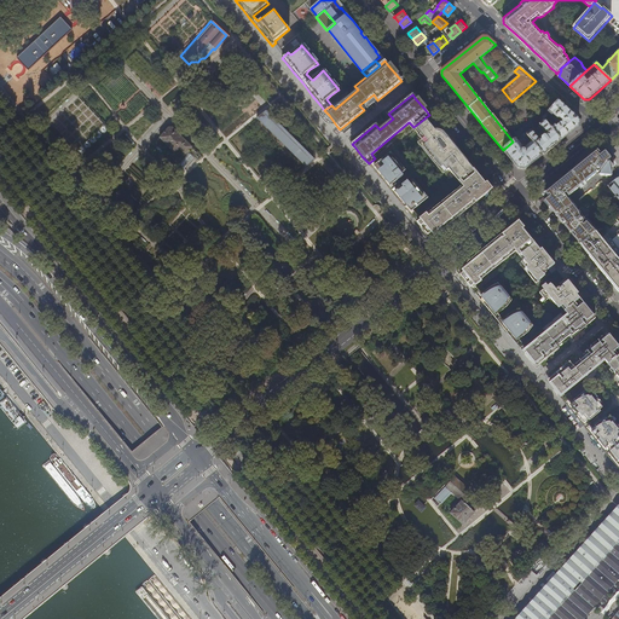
[(555,125),(551,128),(561,140),(570,134),(578,127),(578,119),(571,111),(559,100),(545,115),(542,117),(544,120),(548,117),(548,115),(549,114),(553,116),(554,116),(557,119),(559,119),(560,119),(561,121),(562,122),(560,123),(556,126),(555,125)]
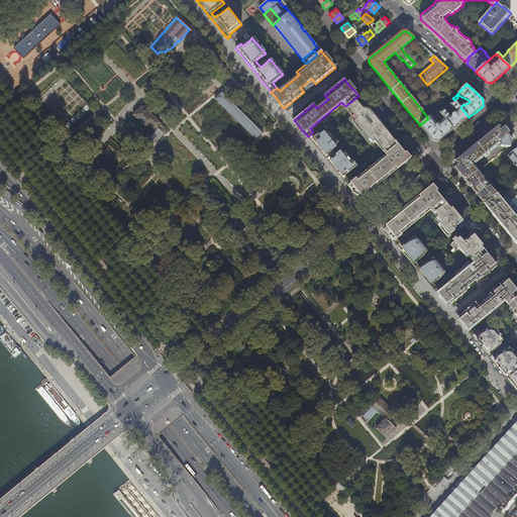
[(239,125),(253,139),(261,132),(222,93),(214,100),(239,125)]
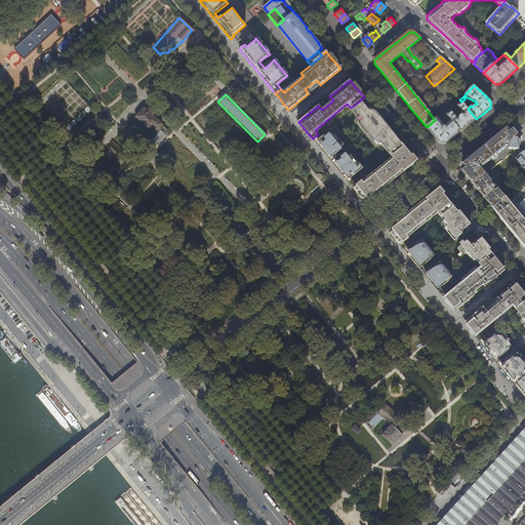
[(371,113),(361,99),(360,101),(364,106),(365,107),(365,108),(368,113),(370,112),(371,113)]
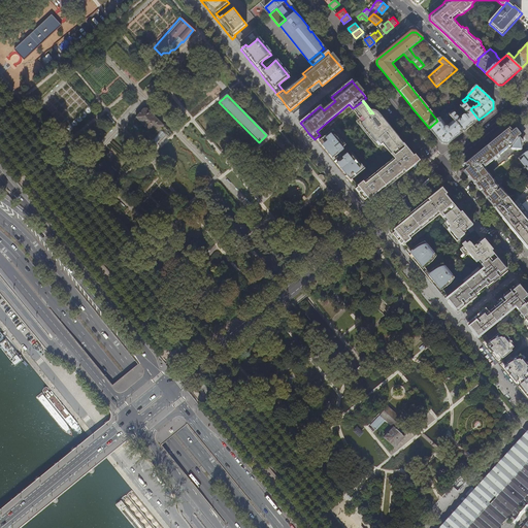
[(370,113),(367,108),(367,107),(366,106),(362,101),(353,108),(355,111),(361,119),(358,121),(357,122),(378,149),(380,147),(382,145),(387,152),(385,154),(388,158),(402,145),(400,142),(392,133),(387,127),(386,124),(385,123),(384,122),(383,122),(382,119),(378,116),(377,114),(375,113),(373,113),(372,112),(370,113)]
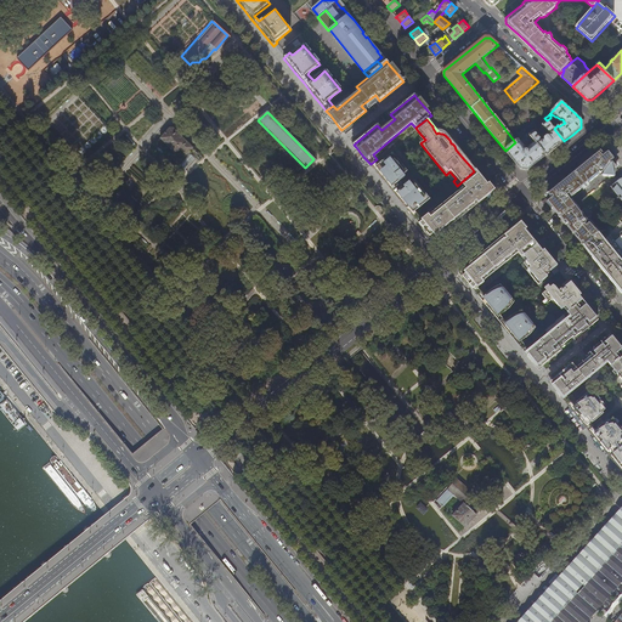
[(554,150),(564,141),(554,129),(547,122),(542,125),(550,135),(549,136),(548,136),(547,136),(544,137),(544,139),(543,139),(542,140),(535,131),(532,134),(532,133),(533,130),(532,129),(527,133),(535,142),(546,156),(554,150)]
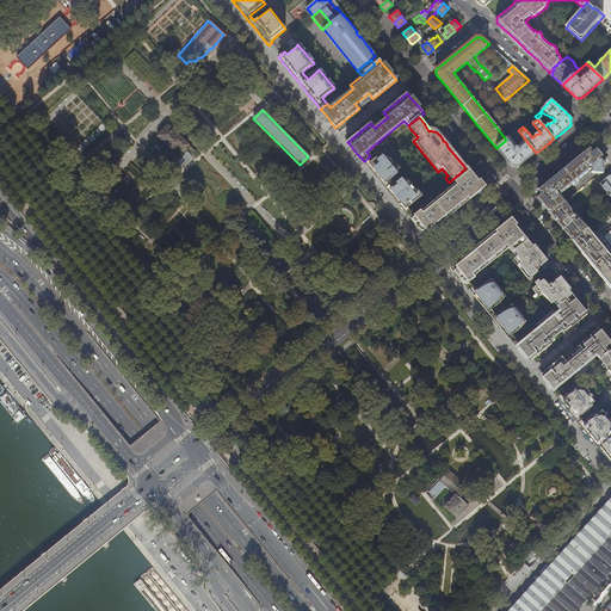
[(184,141),(167,124),(164,125),(155,134),(153,136),(153,139),(170,150),(172,150),(174,147),(180,152),(186,144),(184,141)]
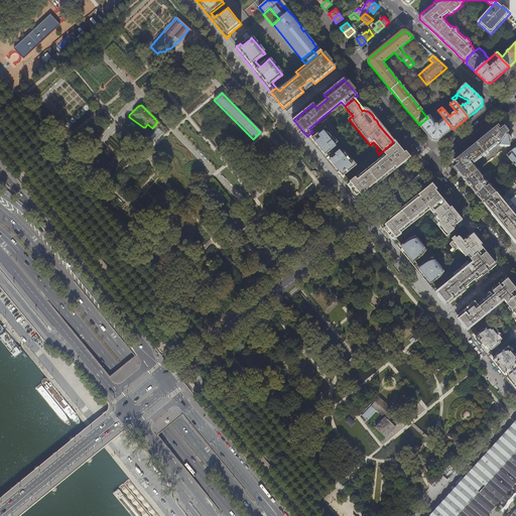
[(430,116),(427,118),(419,125),(425,133),(431,141),(438,141),(453,129),(443,118),(438,123),(435,119),(434,121),(430,116)]
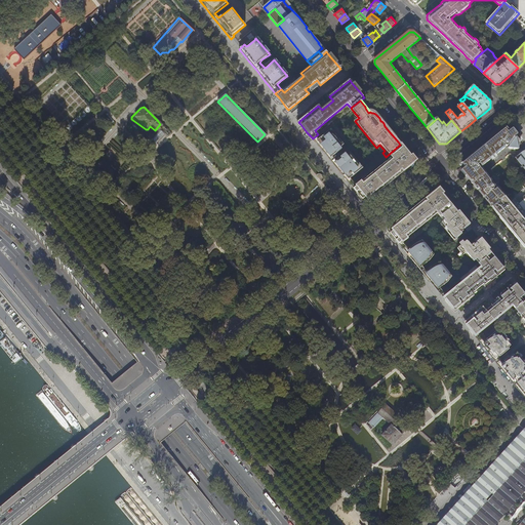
[(505,197),(497,188),(497,189),(496,189),(496,188),(496,187),(496,186),(495,186),(496,184),(495,182),(496,180),(493,176),(489,179),(488,178),(489,177),(482,169),(481,169),(478,165),(480,164),(482,166),(490,160),(490,159),(492,160),(497,157),(495,155),(496,154),(496,155),(506,148),(505,147),(503,146),(505,145),(506,146),(507,147),(508,146),(509,145),(509,146),(508,149),(519,150),(519,148),(520,142),(519,139),(516,136),(518,134),(516,132),(513,128),(511,130),(509,132),(508,131),(508,129),(507,128),(502,131),(494,138),(485,146),(476,153),(468,160),(462,164),(465,167),(466,166),(467,167),(461,170),(466,175),(471,183),(472,182),(474,183),(473,184),(473,185),(478,191),(479,190),(480,191),(479,192),(484,198),(485,197),(487,199),(485,200),(488,203),(490,206),(491,205),(493,206),(505,197)]
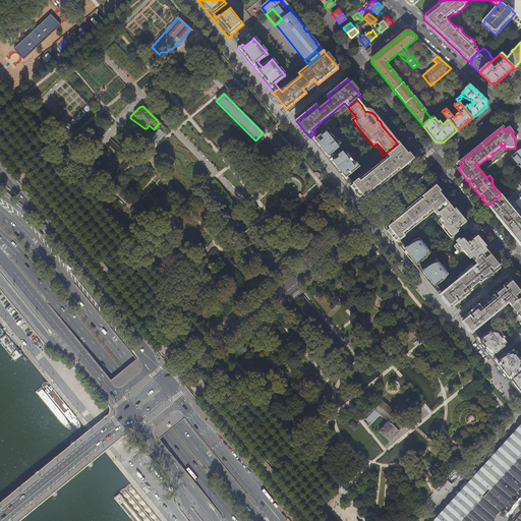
[(164,133),(158,128),(150,137),(156,142),(164,133)]
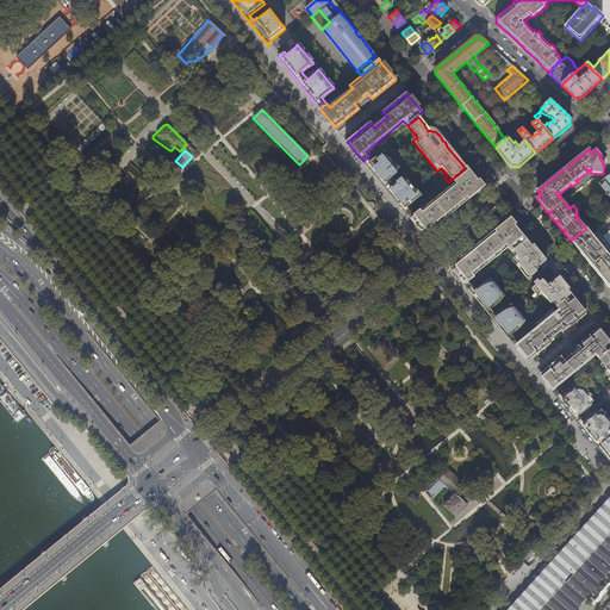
[(421,195),(406,178),(402,181),(400,179),(396,184),(392,179),(397,174),(396,173),(399,169),(385,151),(373,160),(369,156),(363,161),(365,163),(373,174),(384,187),(392,197),(400,206),(408,216),(417,207),(414,201),(421,195)]
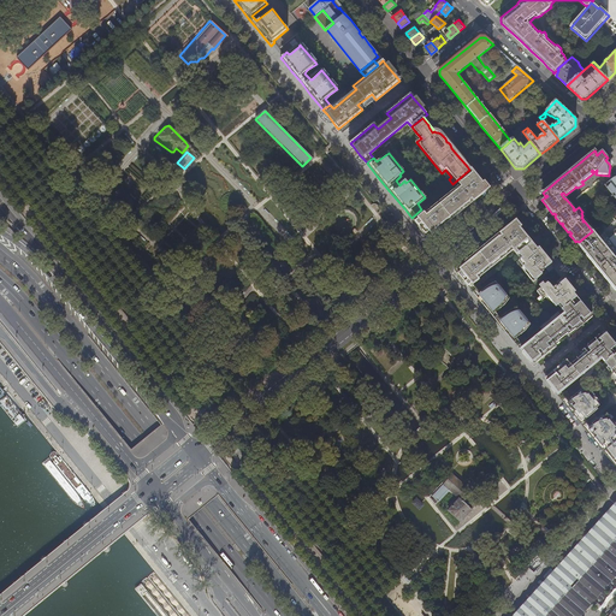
[(427,215),(424,212),(421,209),(412,218),(415,221),(422,231),(427,237),(433,232),(443,224),(455,214),(466,206),(480,195),(487,188),(484,184),(483,183),(481,184),(475,177),(469,170),(452,184),(450,185),(448,188),(452,194),(427,215)]
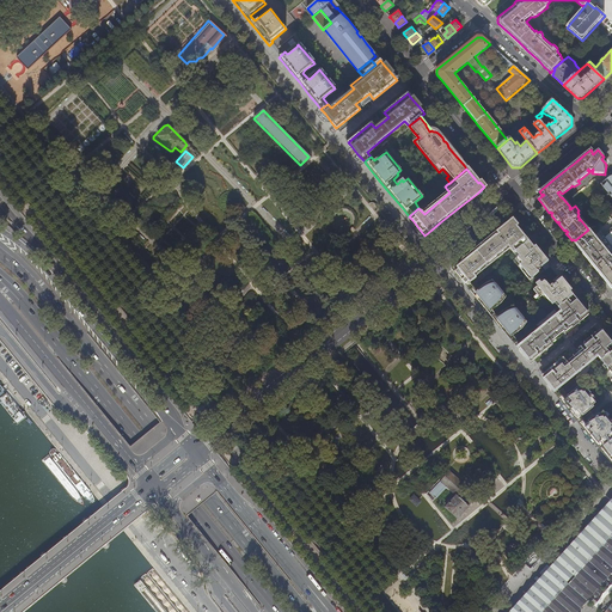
[(611,173),(611,175),(600,184),(611,197),(611,173)]
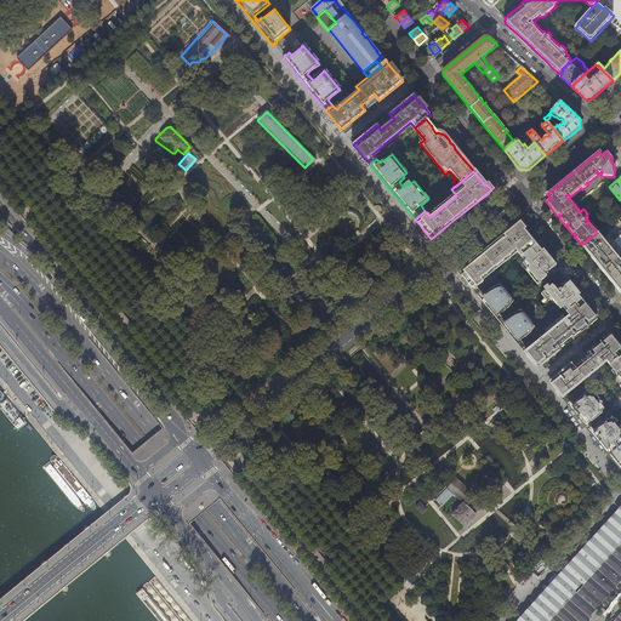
[(620,212),(615,217),(620,223),(620,250),(609,235),(604,240),(597,233),(584,244),(581,245),(581,246),(586,251),(593,260),(602,271),(610,281),(619,291),(620,294),(620,212)]
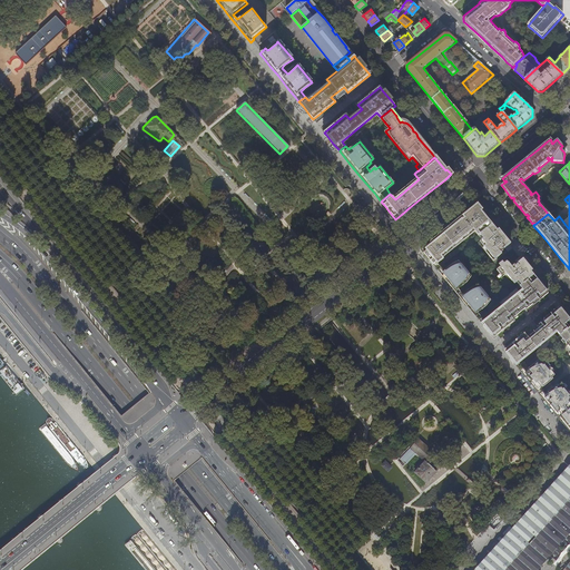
[(445,262),(442,256),(473,231),(478,236),(491,225),(490,224),(480,213),(481,212),(480,209),(478,206),(472,210),(462,218),(452,227),(441,236),(430,245),(425,249),(426,252),(436,263),(440,267),(445,262)]
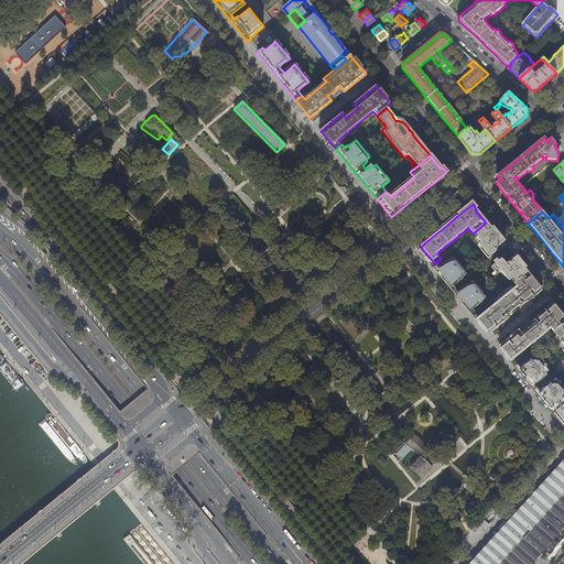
[(492,228),(490,227),(490,228),(486,223),(473,234),(474,234),(475,232),(478,237),(473,241),(488,259),(497,252),(495,250),(496,250),(497,249),(497,247),(499,246),(498,245),(502,241),(500,238),(492,228)]
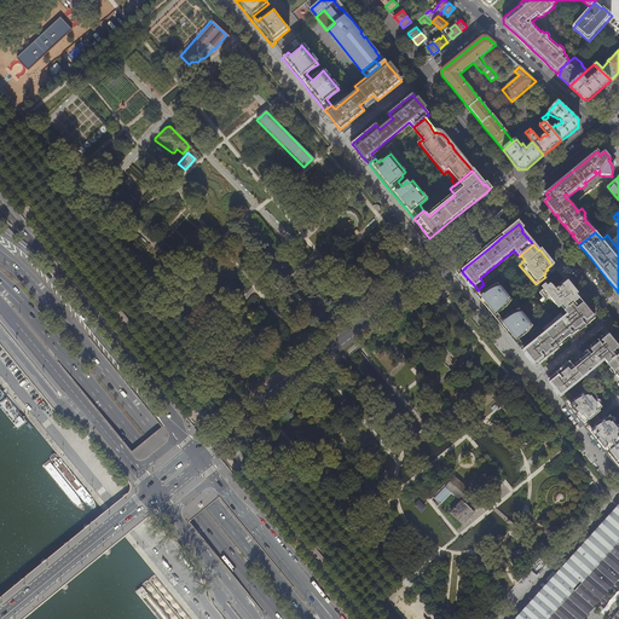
[(568,282),(560,288),(561,288),(562,287),(563,288),(567,284),(574,293),(576,294),(577,293),(568,282)]
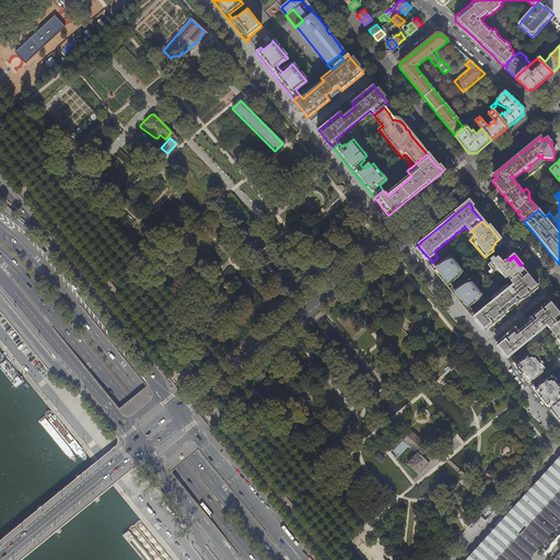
[(461,271),(448,256),(443,258),(440,260),(438,257),(432,263),(435,267),(443,276),(451,286),(457,294),(465,303),(473,313),(476,310),(473,306),(478,302),(482,296),(469,281),(463,283),(458,288),(452,280),(456,277),(461,271)]
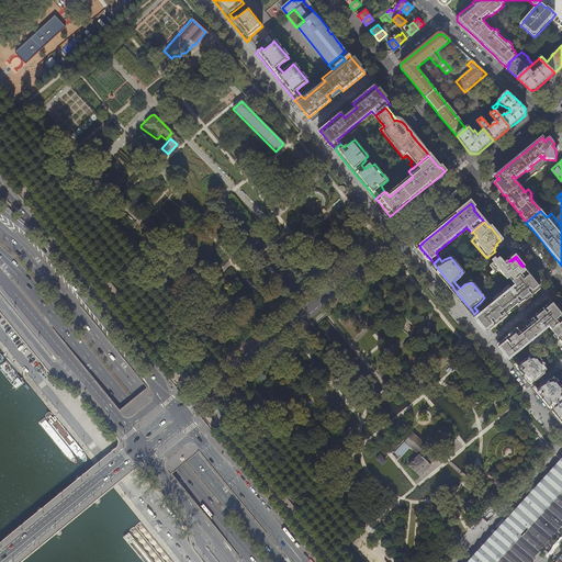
[(521,266),(515,258),(512,261),(510,260),(509,261),(508,261),(507,261),(506,262),(505,262),(503,260),(501,260),(492,268),(496,273),(501,278),(502,277),(503,278),(507,283),(509,282),(510,283),(526,271),(523,267),(521,266)]
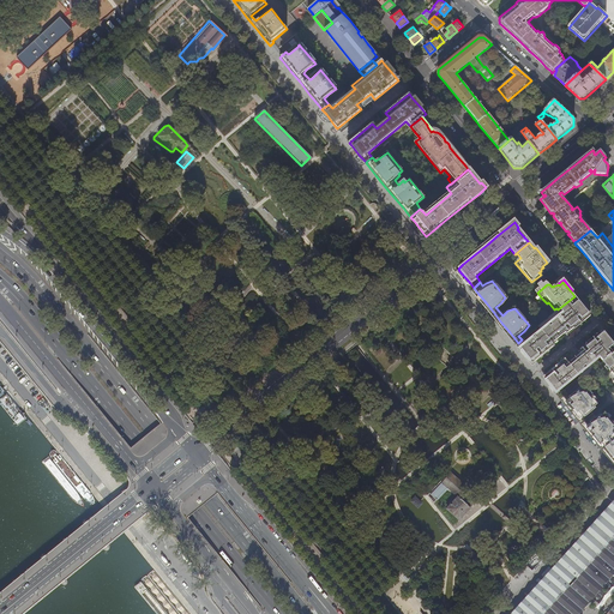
[(570,333),(591,317),(589,314),(588,313),(581,302),(579,304),(579,302),(578,301),(577,302),(572,299),(575,298),(575,296),(558,309),(560,312),(563,315),(527,344),(522,339),(518,343),(521,345),(528,355),(530,354),(536,361),(537,360),(543,355),(545,356),(546,355),(547,353),(553,348),(553,349),(554,348),(555,345),(557,344),(554,342),(567,331),(570,333)]
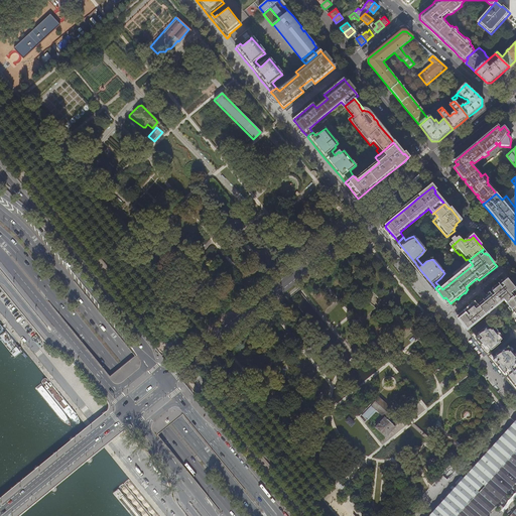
[(507,303),(515,295),(515,293),(514,290),(515,289),(513,286),(507,278),(505,277),(488,291),(490,293),(479,302),(477,300),(476,301),(474,301),(473,302),(474,303),(469,306),(467,307),(466,308),(466,309),(458,315),(462,320),(468,328),(472,333),(475,330),(478,328),(475,324),(479,320),(478,319),(478,317),(480,316),(482,317),(486,314),(489,318),(507,303)]
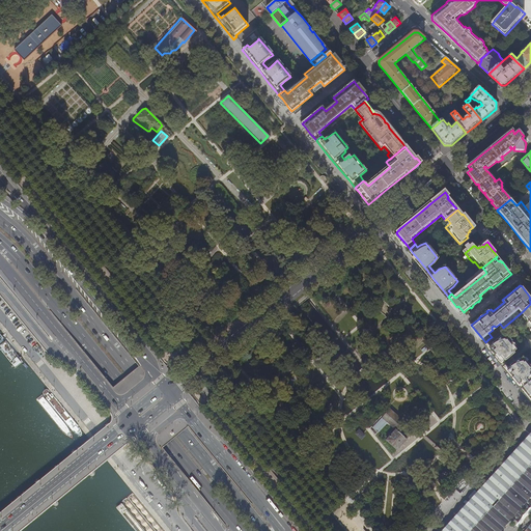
[(530,304),(522,312),(530,324),(530,304)]
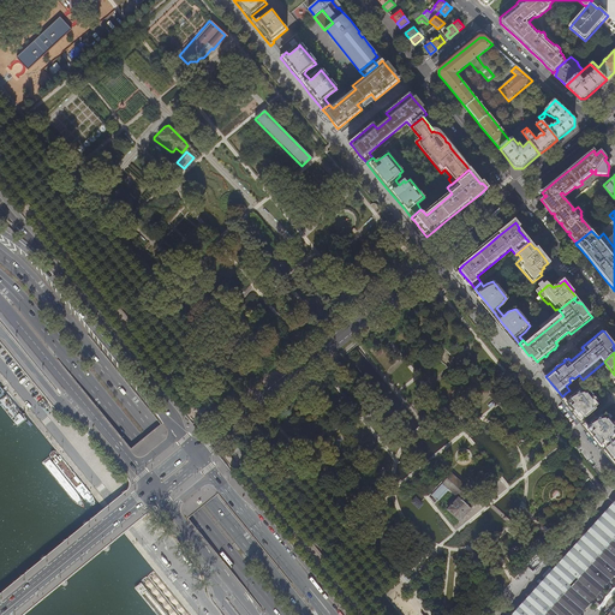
[(537,362),(531,354),(529,356),(531,358),(537,365),(539,363),(538,360),(537,362)]
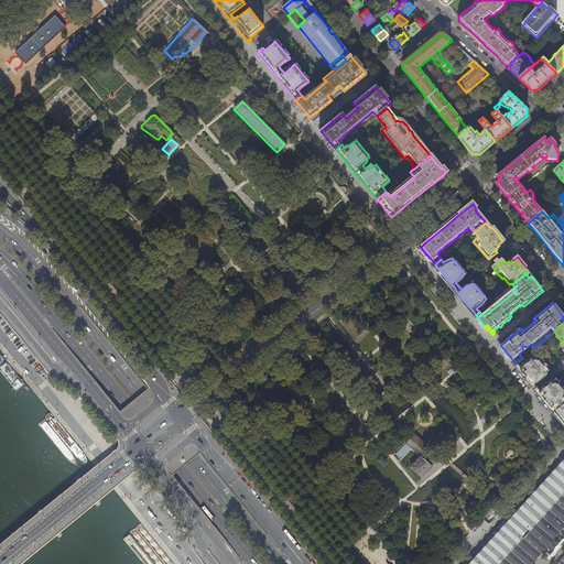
[(563,388),(562,388),(560,384),(561,382),(555,380),(553,381),(551,381),(549,383),(544,378),(546,376),(546,373),(549,371),(546,368),(548,366),(543,364),(544,362),(542,359),(539,360),(535,360),(533,359),(531,357),(522,365),(519,360),(516,364),(512,366),(518,372),(525,381),(533,390),(540,399),(549,409),(557,421),(563,427),(563,388)]
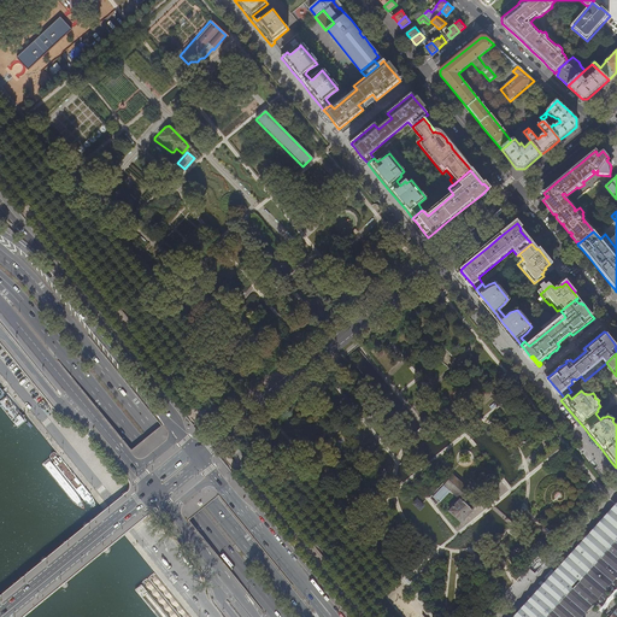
[(450,511),(462,522),(474,510),(482,500),(453,475),(451,477),(450,476),(441,485),(433,495),(438,500),(447,491),(458,501),(450,511)]
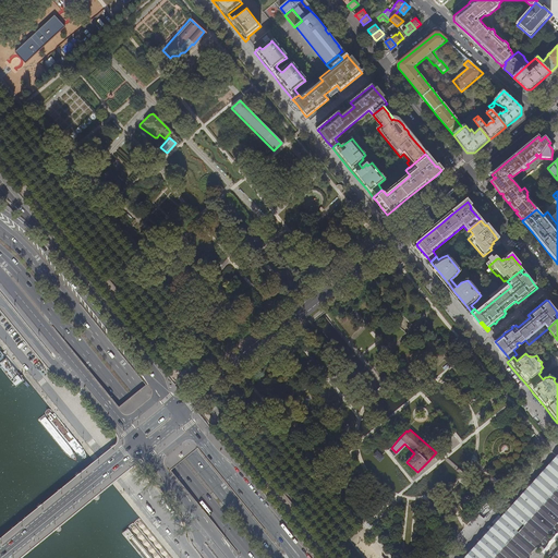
[(383,456),(377,450),(373,456),(380,462),(385,458),(383,456)]
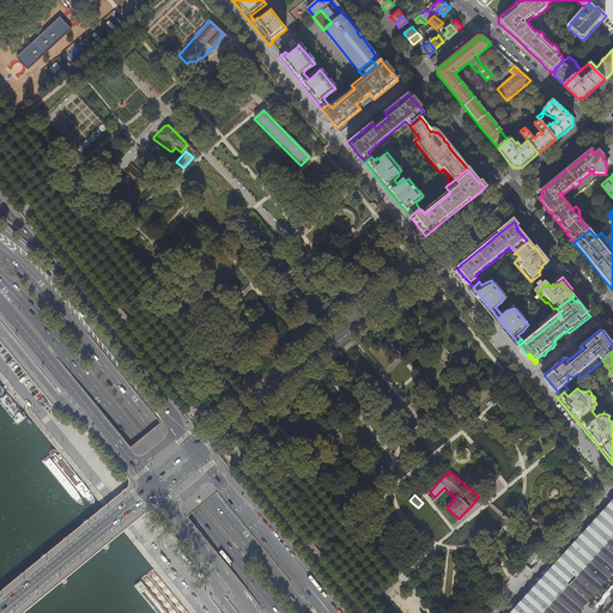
[(606,510),(601,515),(595,521),(584,533),(574,545),(563,557),(558,562),(566,570),(574,576),(576,577),(569,584),(568,583),(568,582),(560,575),(552,569),(548,572),(539,583),(530,593),(520,604),(510,612),(578,612),(584,606),(590,599),(592,598),(595,594),(602,587),(606,582),(612,575),(612,574),(612,511),(607,508),(606,510)]
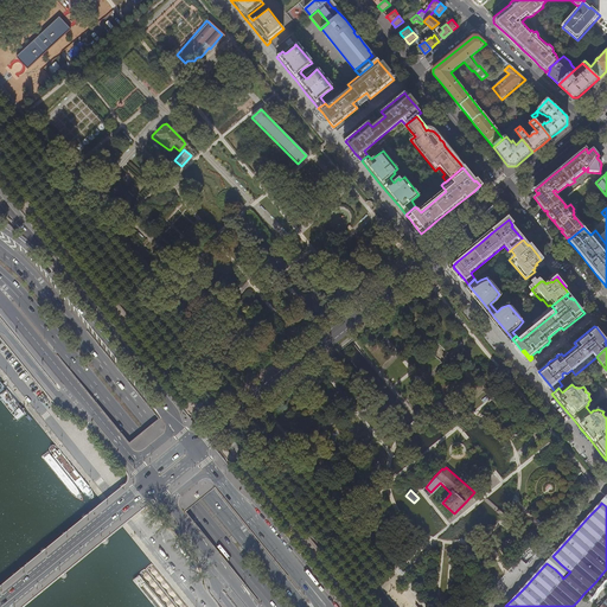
[(561,564),(553,556),(551,557),(549,560),(547,563),(555,569),(562,576),(562,577),(563,579),(570,572),(568,570),(561,564)]
